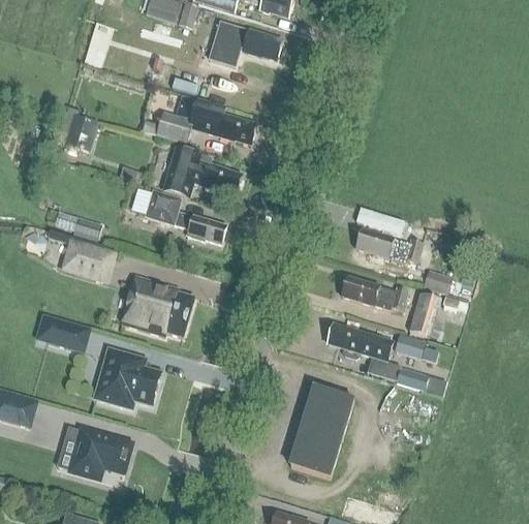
[(180,1),(177,0),(149,0),(145,13),(174,22),(180,1)]
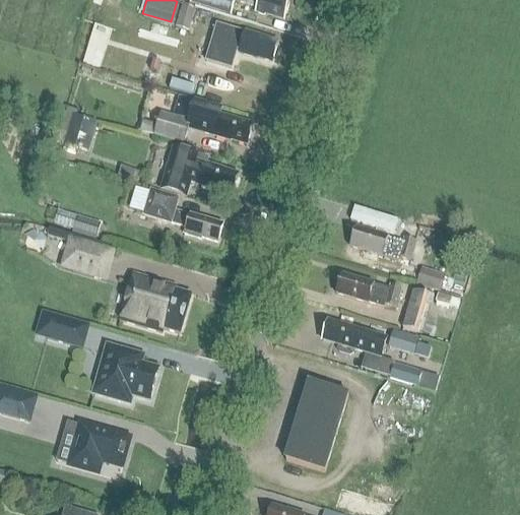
[(190,0),(224,10),(228,0),(190,0)]
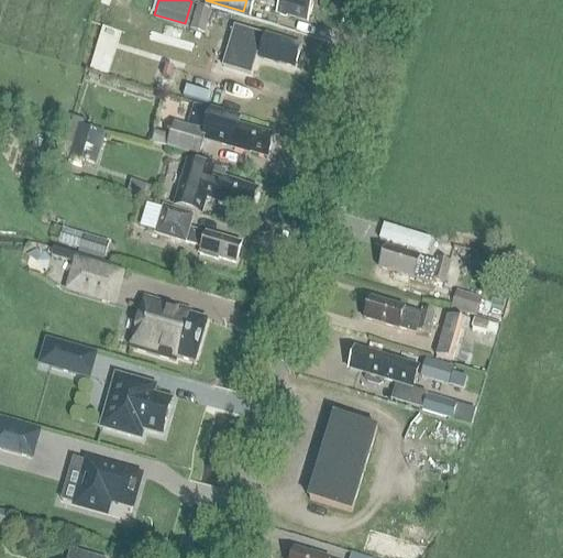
[(262,0),(277,4),(276,8),(278,9),(278,11),(285,13),(288,12),(307,18),(312,0),(262,0)]
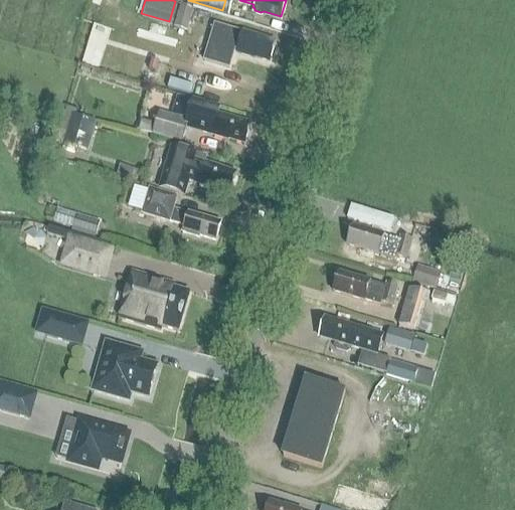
[(174,24),(185,27),(193,4),(181,1),(174,24)]
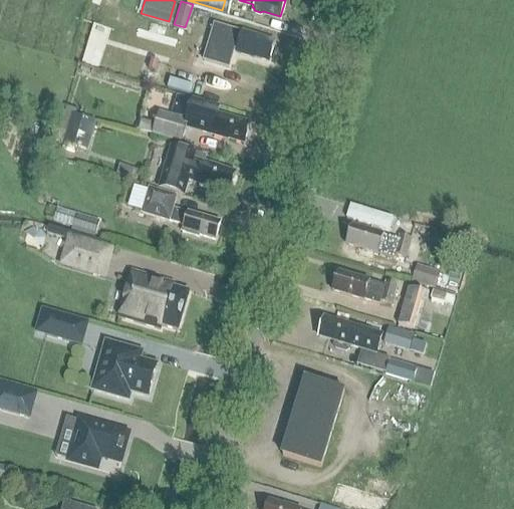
[(229,64),(234,45),(237,46),(236,49),(253,54),(253,53),(268,57),(274,39),(259,34),(213,20),(202,56),(229,64)]
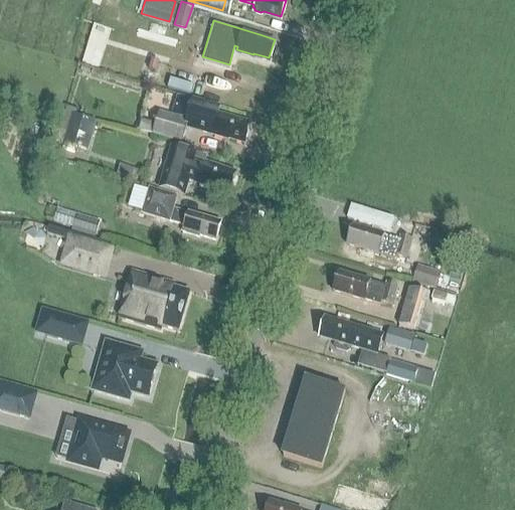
[(228,135),(244,140),(249,121),(234,117),(234,115),(196,104),(191,119),(205,123),(205,122),(212,125),(210,132),(228,137),(228,135)]
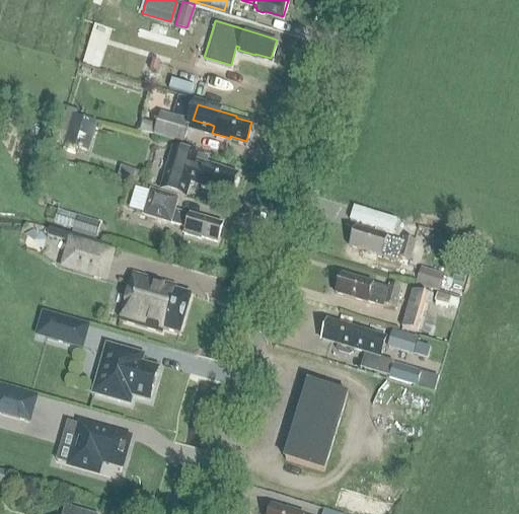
[(142,117),(138,127),(182,140),(189,119),(160,111),(156,121),(142,117)]
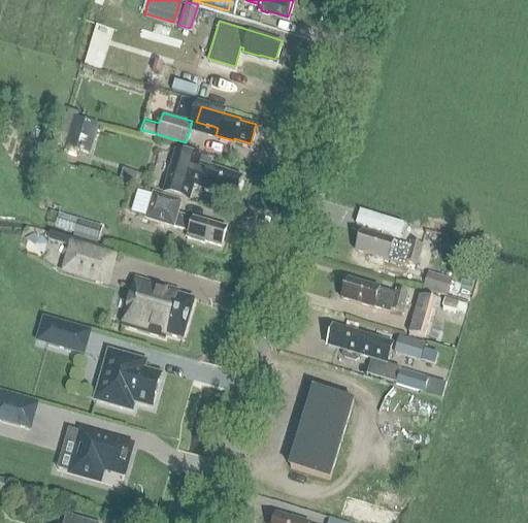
[(64,143),(78,148),(86,123),(71,119),(64,143)]
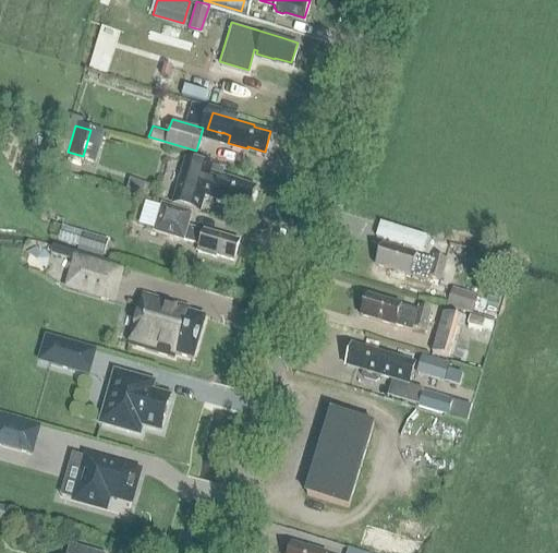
[(172,201),(198,208),(204,192),(231,201),(232,199),(249,204),(255,184),(238,179),(239,177),(221,172),(222,167),(185,156),(172,201)]
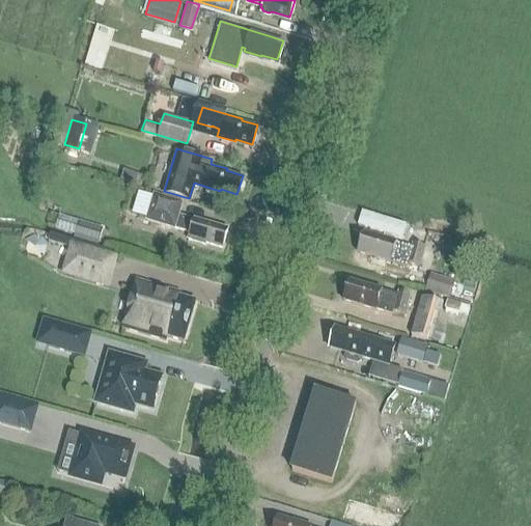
[(146,217),(174,225),(174,224),(190,229),(188,236),(204,241),(205,240),(222,245),(227,226),(194,216),(193,217),(177,212),(182,199),(154,191),(146,217)]
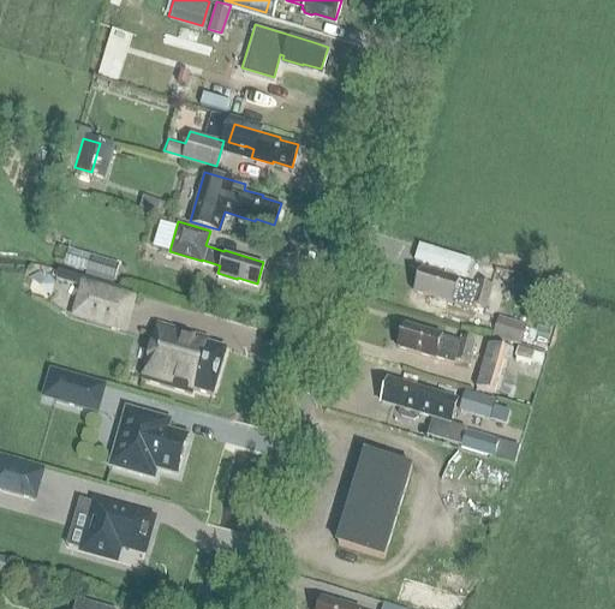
[(85,267),(113,275),(118,260),(89,251),(85,267)]
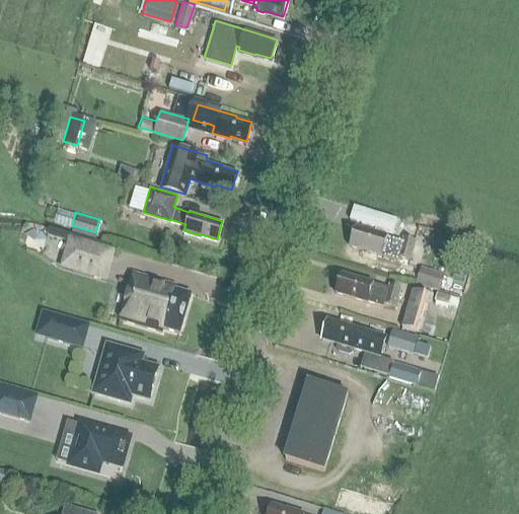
[(409,257),(414,241),(415,237),(403,233),(401,238),(386,233),(355,223),(349,242),(380,252),(380,251),(396,257),(397,253),(409,257)]
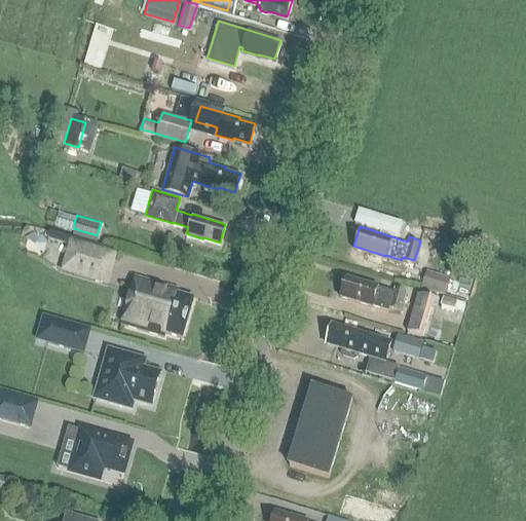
[(59,268),(107,282),(116,251),(68,236),(59,268)]
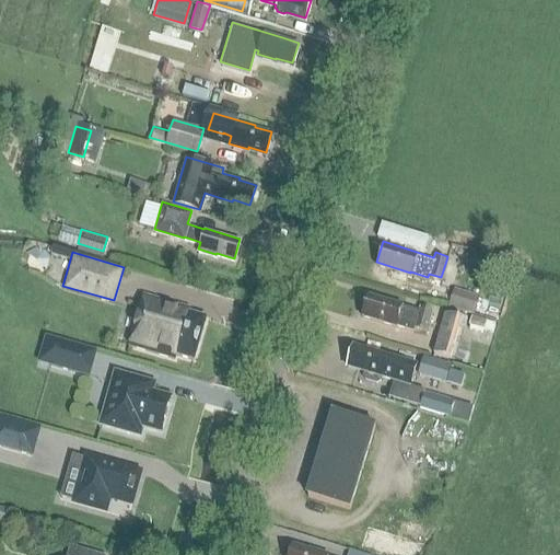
[(447,302),(473,310),(478,293),(453,286),(447,302)]
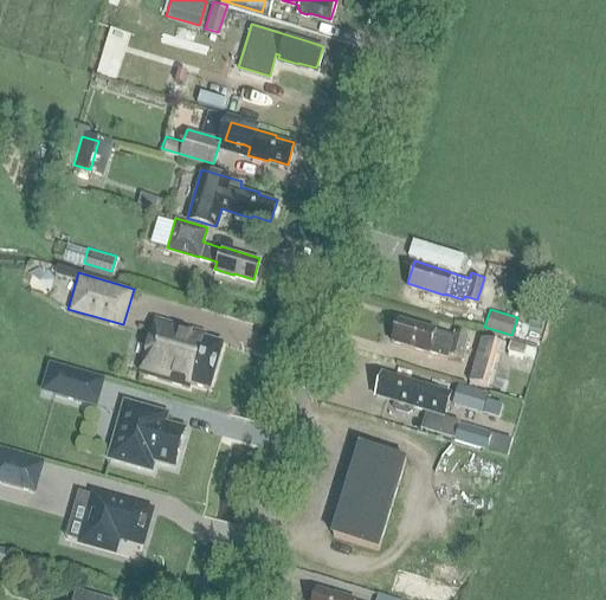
[(159,316),(142,371),(192,385),(193,380),(212,386),(225,340),(206,335),(207,330),(195,327),(194,329),(182,326),(184,323),(159,316)]
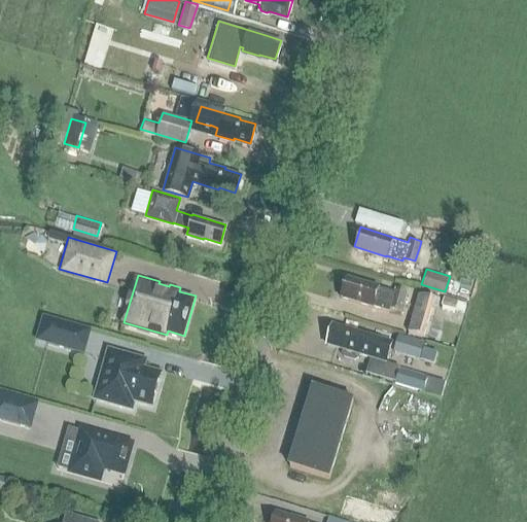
[(389,305),(400,308),(407,288),(394,285),(393,289),(378,284),(346,275),(341,294),(373,304),(373,303),(382,306),(383,306),(389,307),(389,305)]
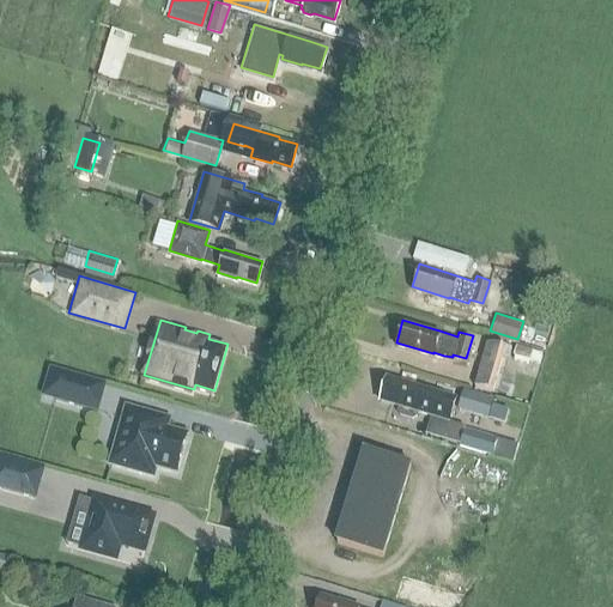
[(473,383),(497,389),(498,387),(504,389),(507,378),(502,376),(510,347),(485,340),(473,383)]
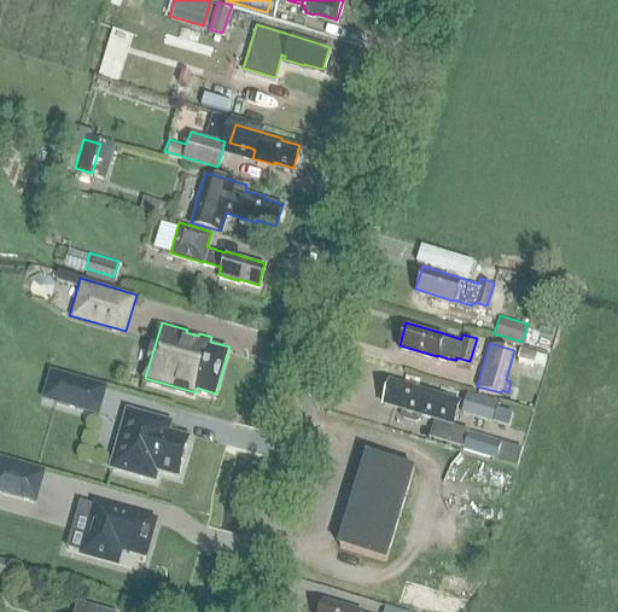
[(543,363),(547,353),(520,344),(517,355),(543,363)]
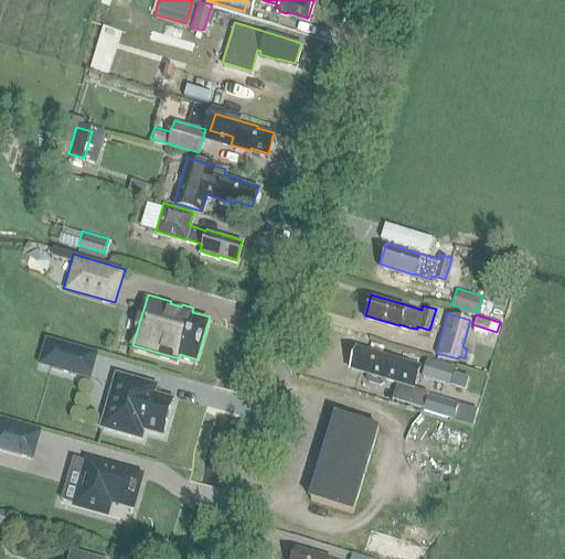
[(97,351),(45,336),(38,363),(89,378),(97,351)]
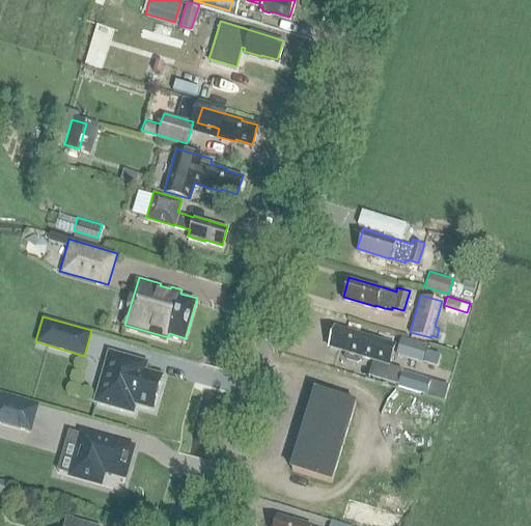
[(329,343),(344,349),(343,354),(344,357),(357,361),(361,359),(362,353),(378,358),(379,354),(390,358),(394,342),(366,334),(334,324),(329,343)]
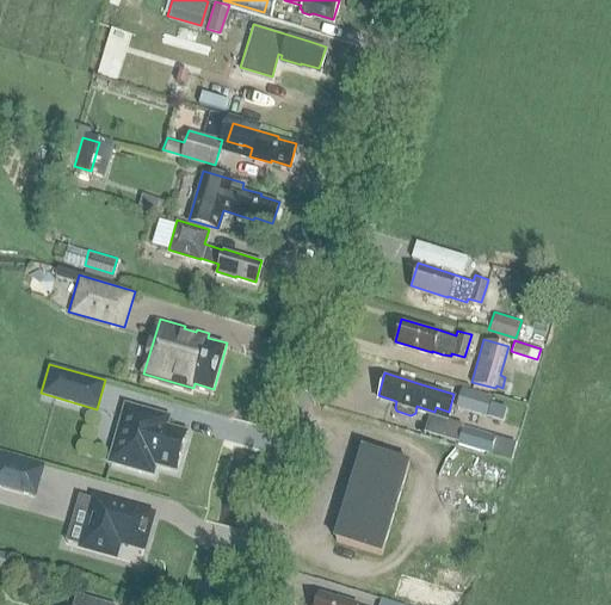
[(456,402),(486,412),(492,394),(462,384),(456,402)]
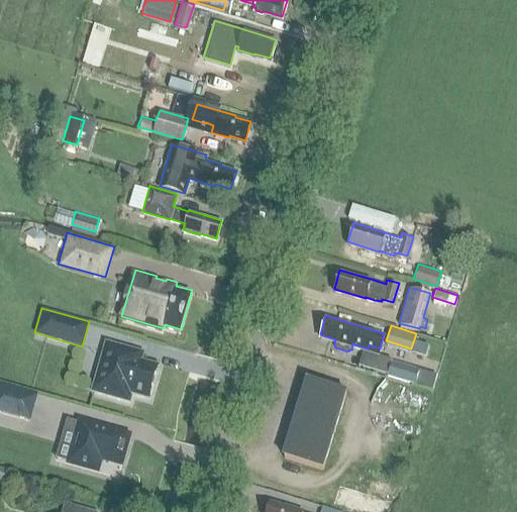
[(102,357),(106,360),(102,373),(98,372),(94,387),(128,397),(130,389),(147,394),(157,365),(127,355),(129,347),(107,341),(102,357)]
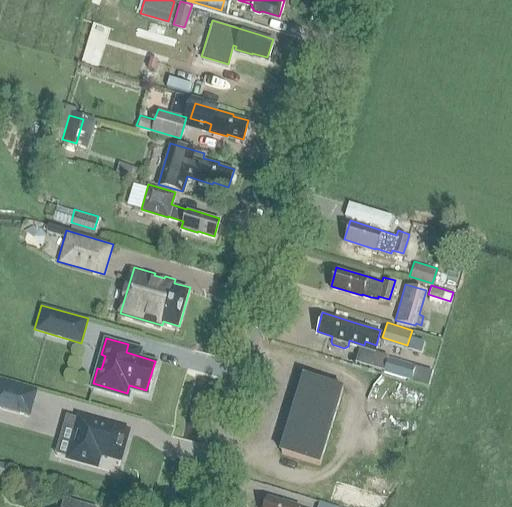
[(387,355),(383,370),(410,378),(414,363),(387,355)]
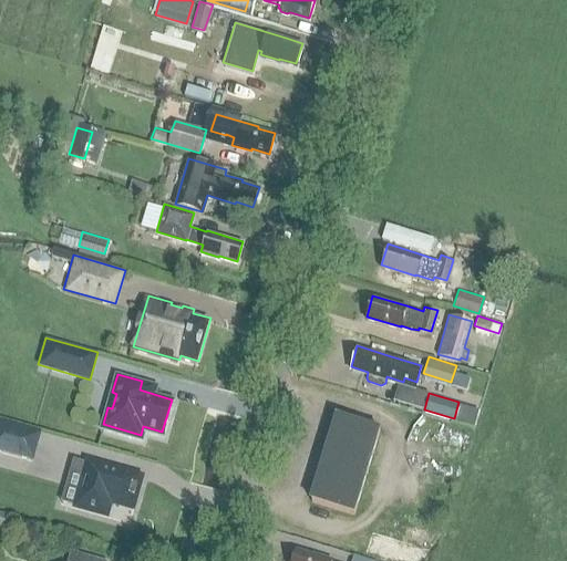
[(353,510),(363,477),(380,426),(337,413),(311,498),(353,510)]
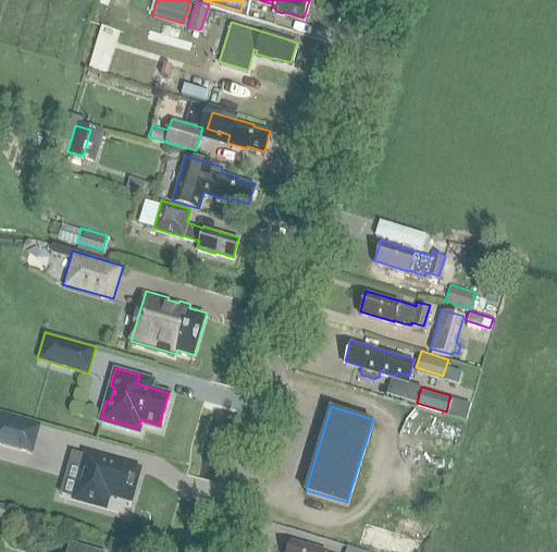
[(0,413),(0,440),(31,449),(38,424),(0,413)]
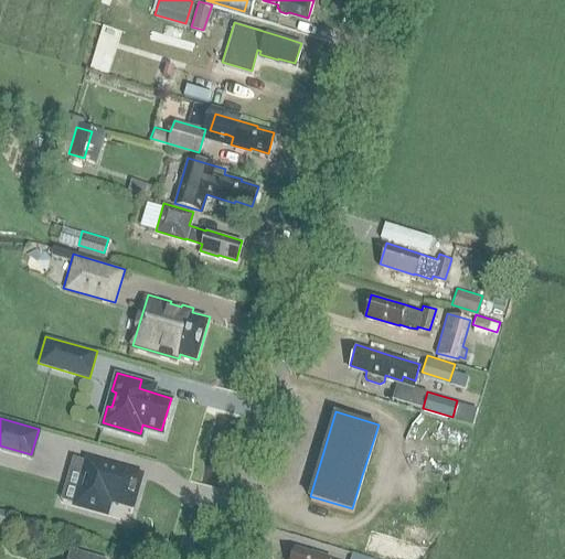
[(70,468),(84,472),(75,502),(105,511),(109,496),(131,502),(139,473),(87,458),(87,460),(73,455),(70,468)]
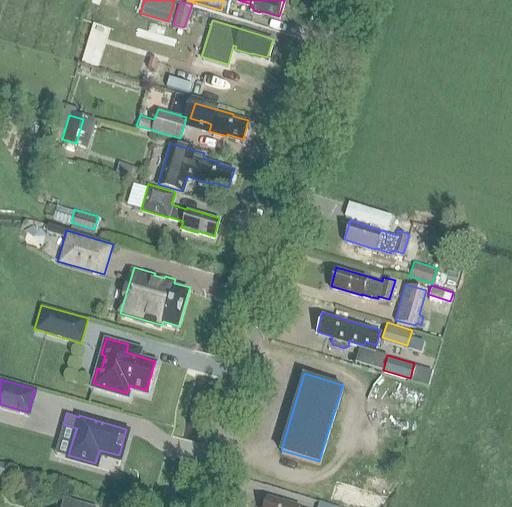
[(0,476),(4,478),(9,461),(0,458),(0,476)]
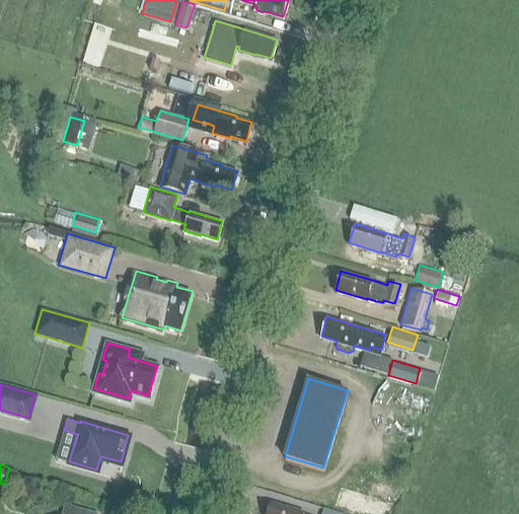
[(96,513),(98,511),(65,501),(60,513),(96,513)]
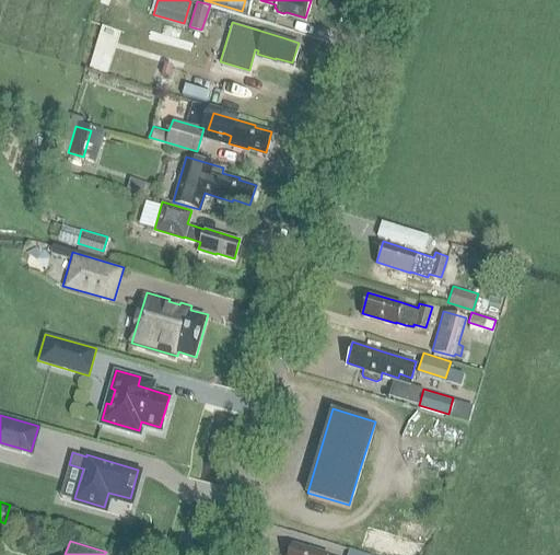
[(331,554),(327,553),(327,551),(308,545),(308,546),(292,542),(288,554),(331,554)]
